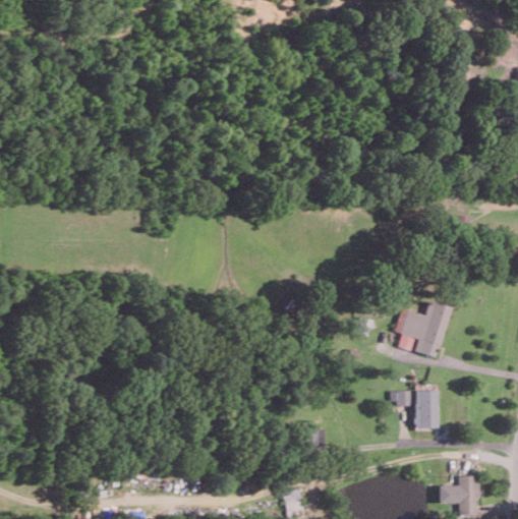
[(438,357),(450,306),(428,301),(425,314),(406,310),(397,347),(413,350),(412,351),(438,357)]
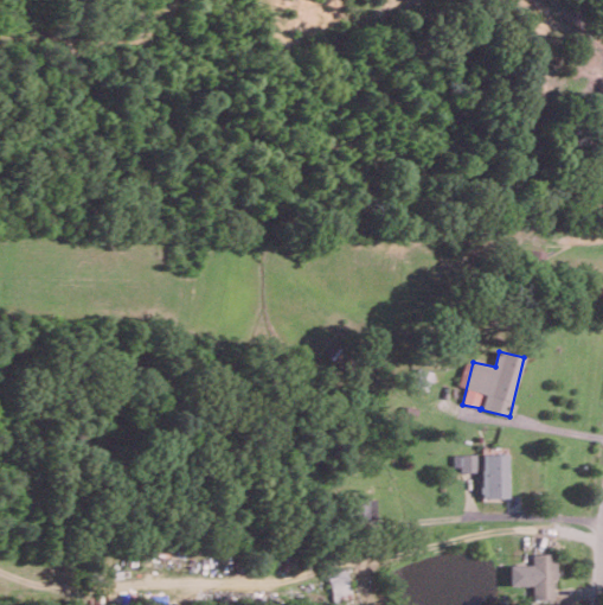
[(480,473),(479,456),(455,456),(455,473),(480,473)]
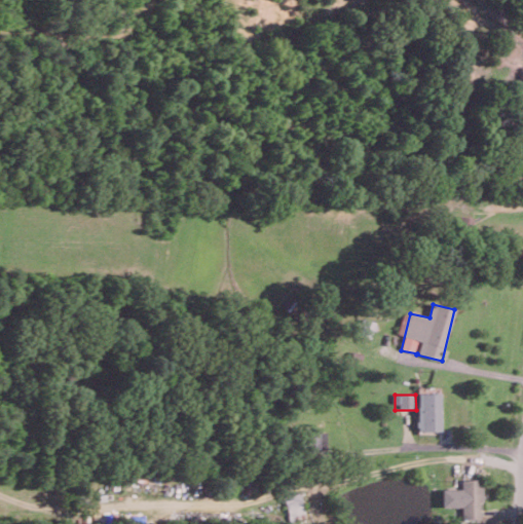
[(444,395),(419,395),(419,432),(443,433),(444,395)]
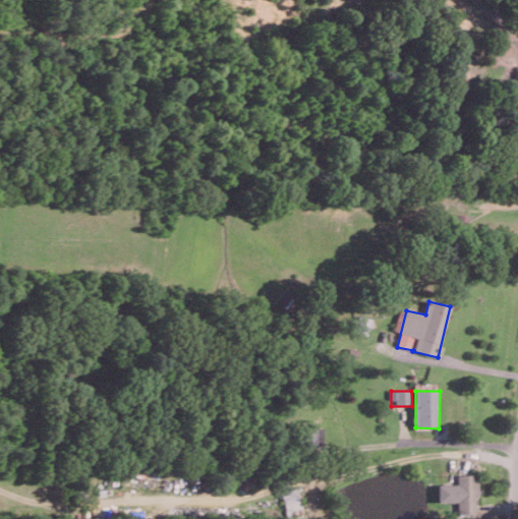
[(440,504),(458,503),(459,516),(479,515),(478,476),(458,476),(458,485),(440,485),(440,504)]
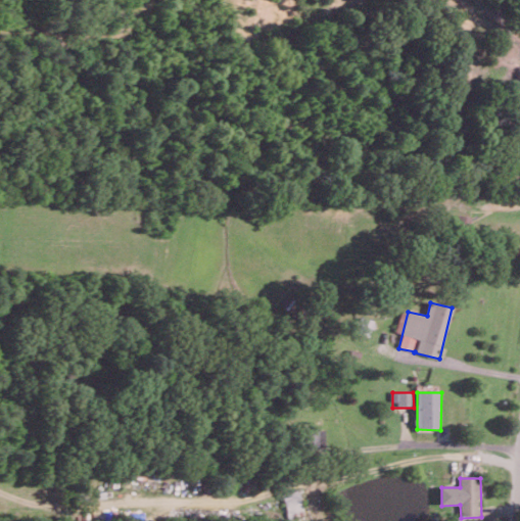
[(290,520),(305,516),(298,490),(283,494),(290,520)]
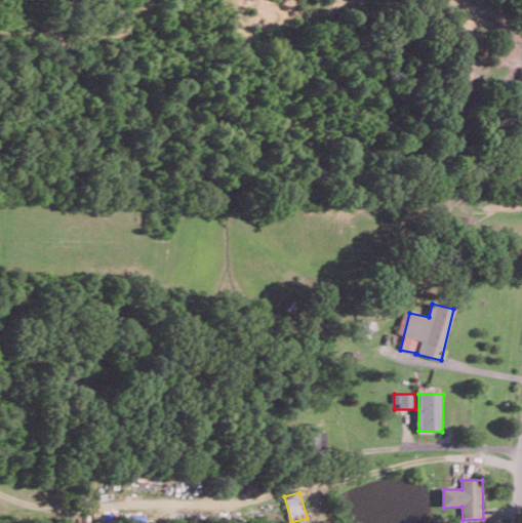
All buildings are outlined.
